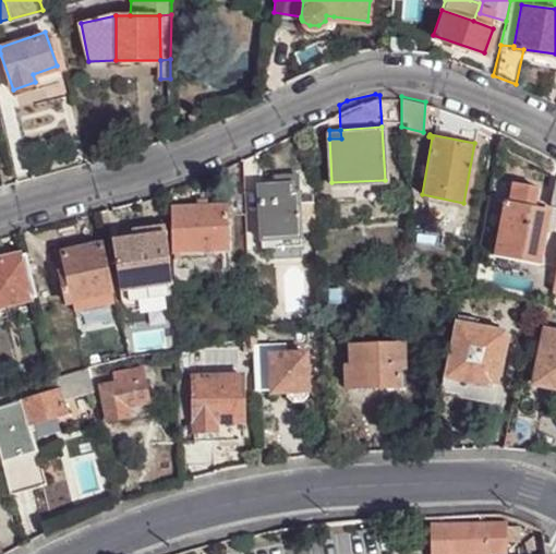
[(260,237),(299,235),(294,171),(275,173),(275,181),(256,182),(260,237)]
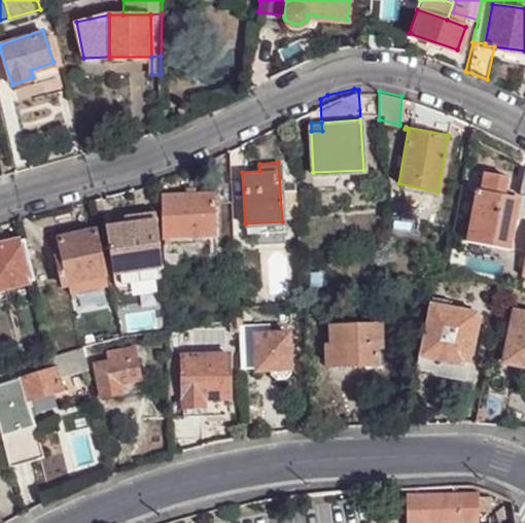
[(481,171),(477,190),(470,189),(462,239),(504,247),(514,197),(498,195),(501,175),(481,171)]
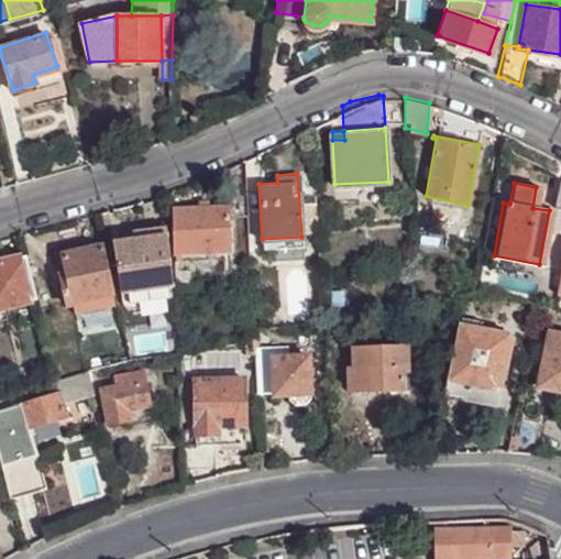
[(171,206),(172,251),(229,249),(227,204),(171,206)]
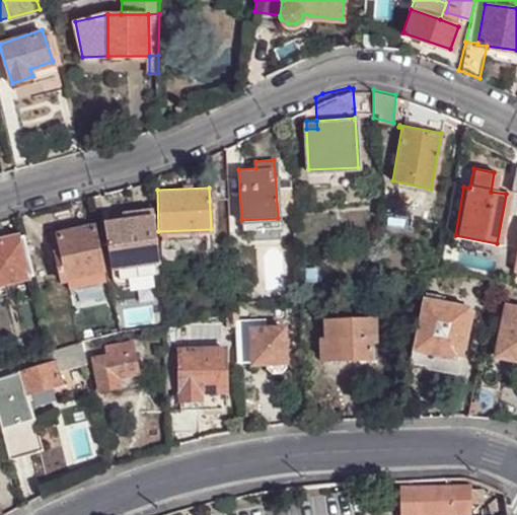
[(102,221),(109,267),(157,260),(152,214),(102,221)]
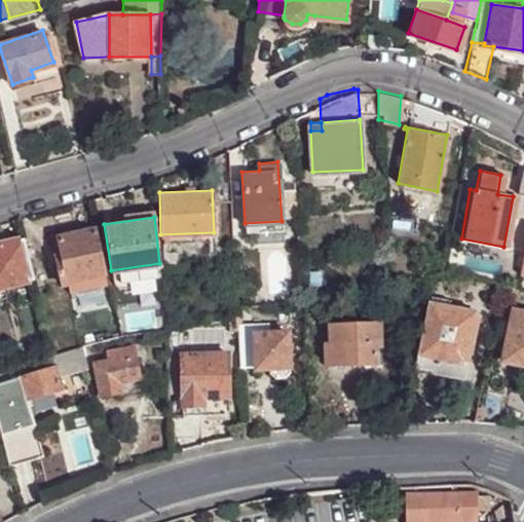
[(282,229),(282,221),(245,223),(245,230),(282,229)]
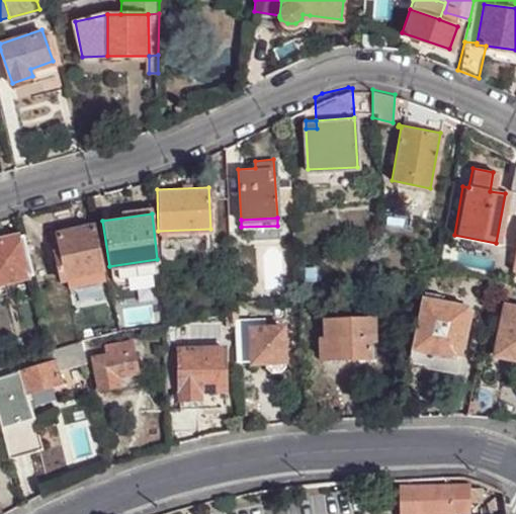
[(61,277),(103,268),(93,225),(57,233),(62,257),(57,258),(61,277)]
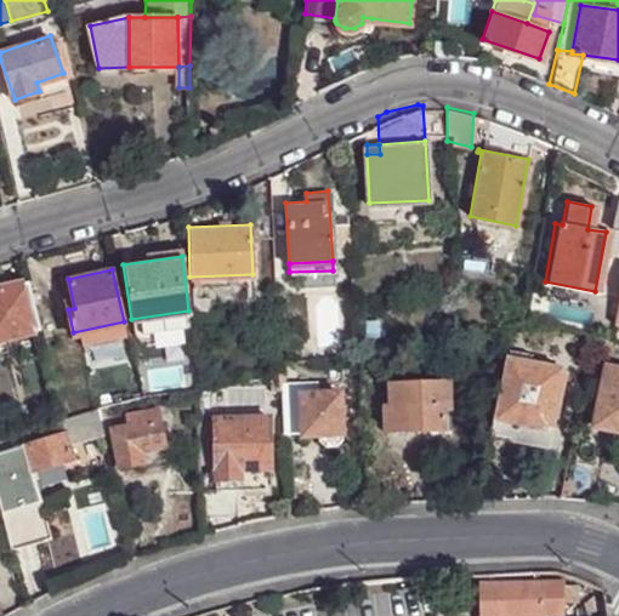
[(0,337),(38,328),(26,279),(0,285),(0,337)]
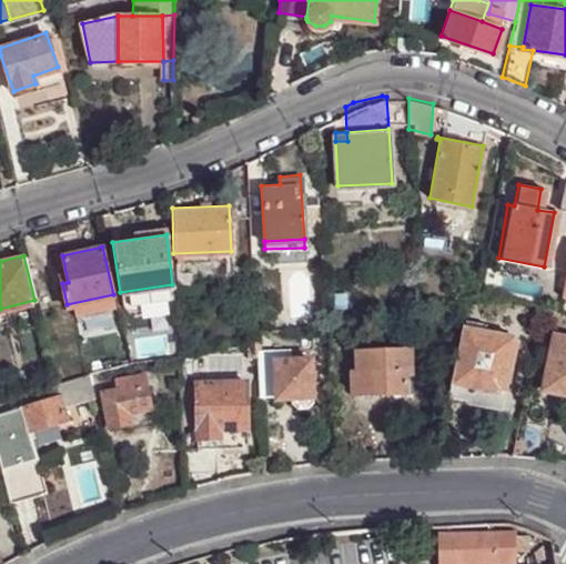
[(462,324),(451,382),(502,392),(514,334),(462,324)]
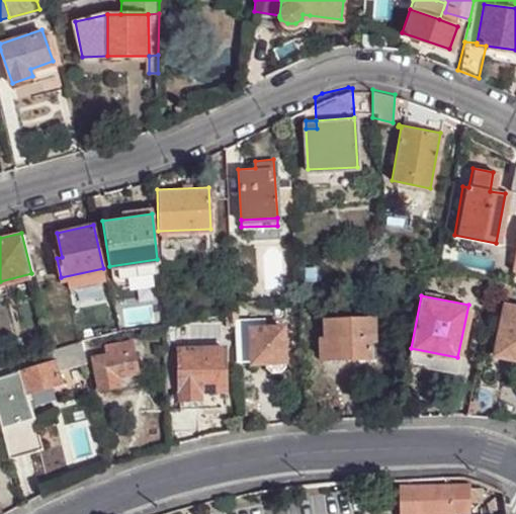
[(515,357),(515,306),(503,304),(494,353),(515,357)]
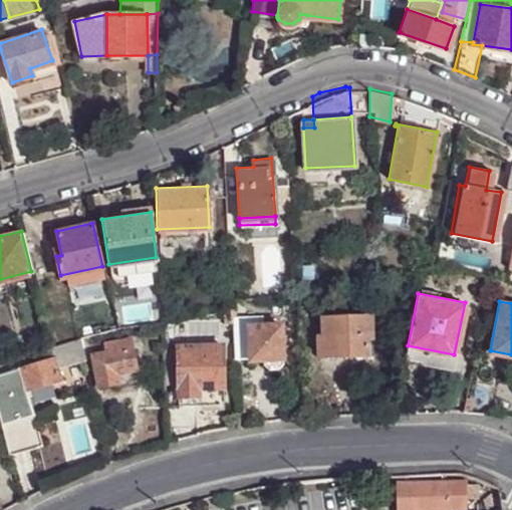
[(328,333),(328,353),(365,353),(365,331),(369,331),(369,312),(320,313),(320,333),(328,333)]
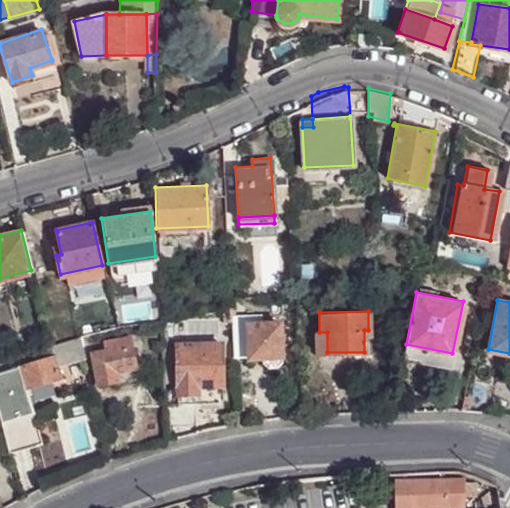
[(245,358),(243,323),(261,322),(260,314),(233,315),(235,358),(245,358)]
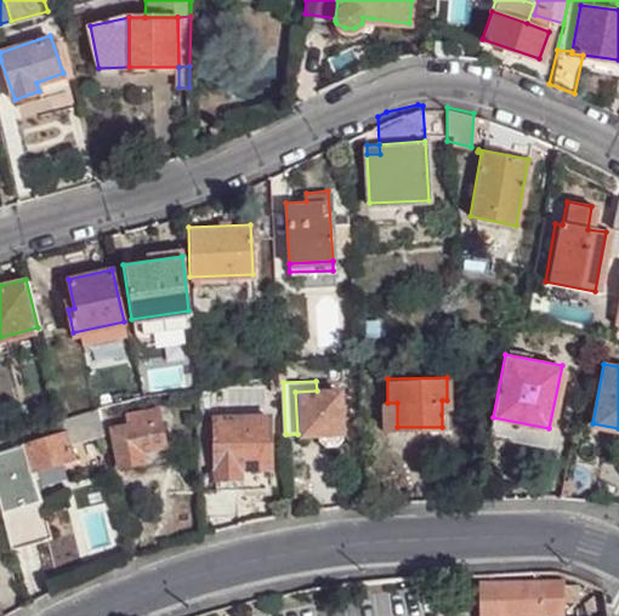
[(317,391),(295,392),(297,434),(318,432),(325,443),(334,443),(340,431),(336,389),(317,391)]
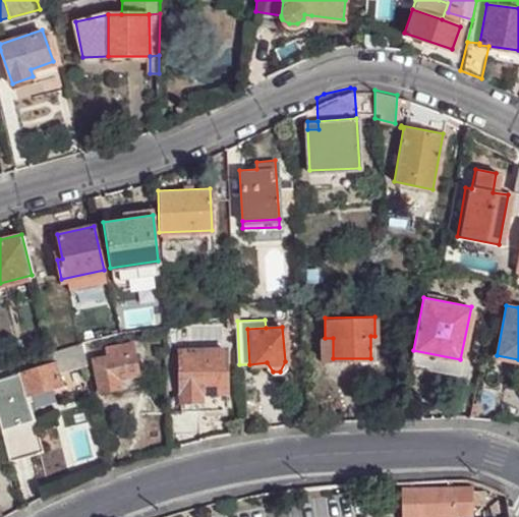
[(322,359),(333,358),(333,338),(325,338),(322,338),(322,359)]
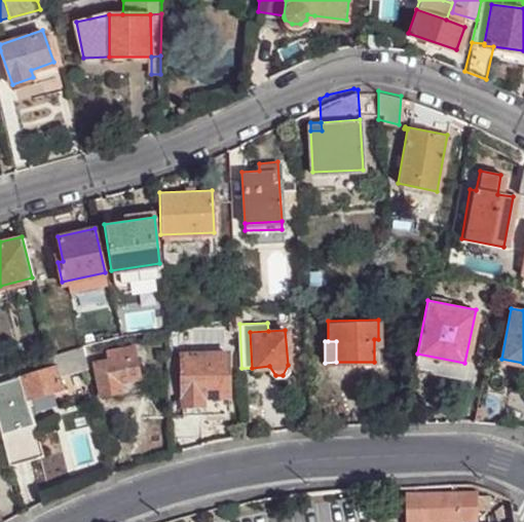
[(94,361),(99,394),(119,390),(118,380),(138,377),(132,343),(104,348),(106,359),(94,361)]
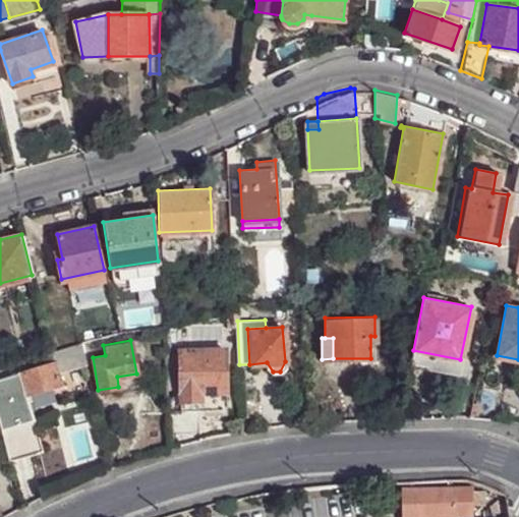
[(87,363),(81,341),(51,349),(54,361),(73,356),(76,365),(87,363)]
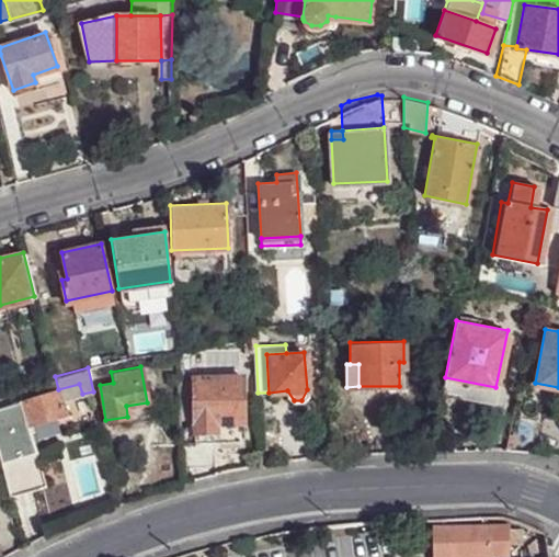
[(241,374),(193,377),(193,432),(216,431),(215,423),(243,422),(241,374)]
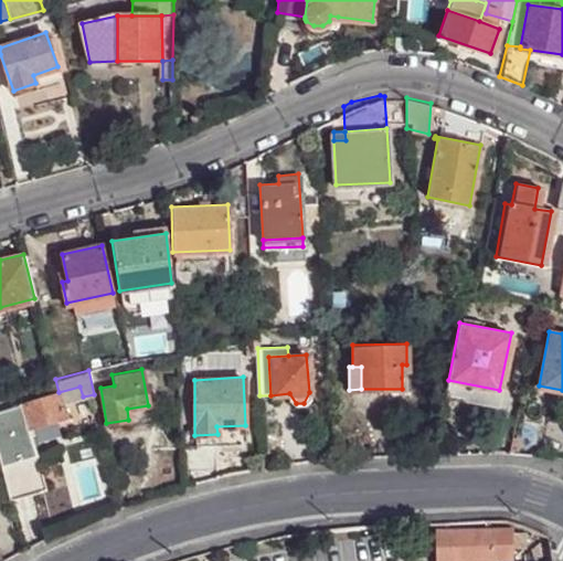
[(448,380),(445,391),(496,401),(499,390),(448,380)]
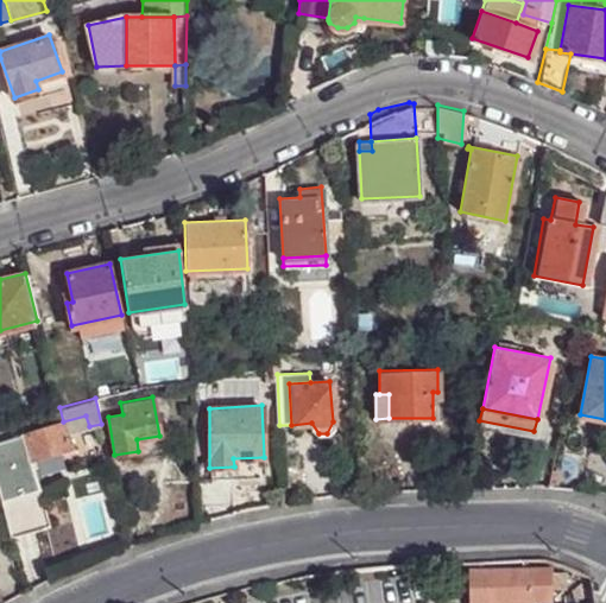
[(86,416),(63,421),(65,432),(89,426),(86,416)]
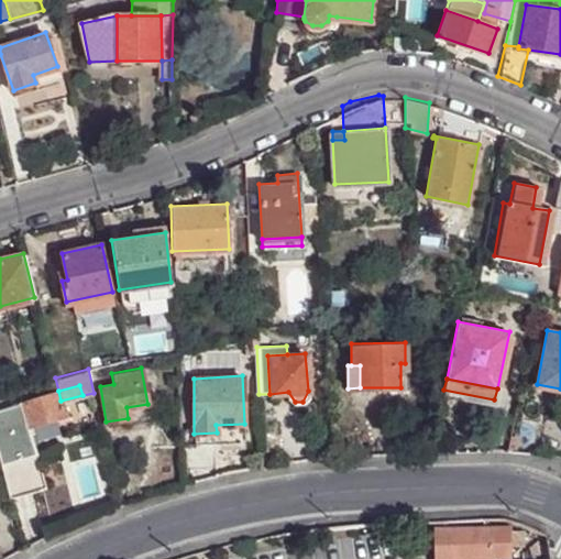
[(0,464),(35,455),(28,426),(64,415),(61,401),(58,391),(0,407),(0,464)]
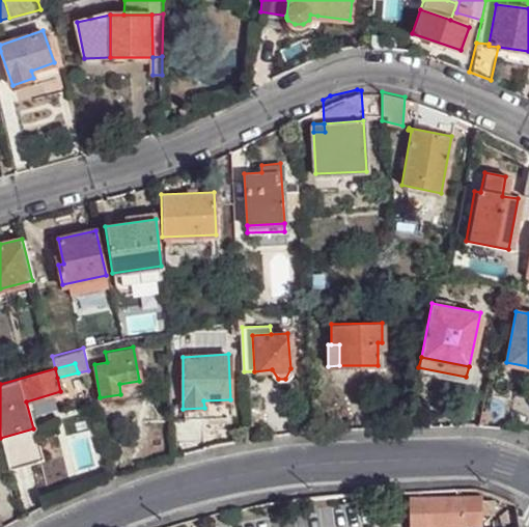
[(0,442),(7,469),(42,460),(33,428),(0,438),(0,442)]
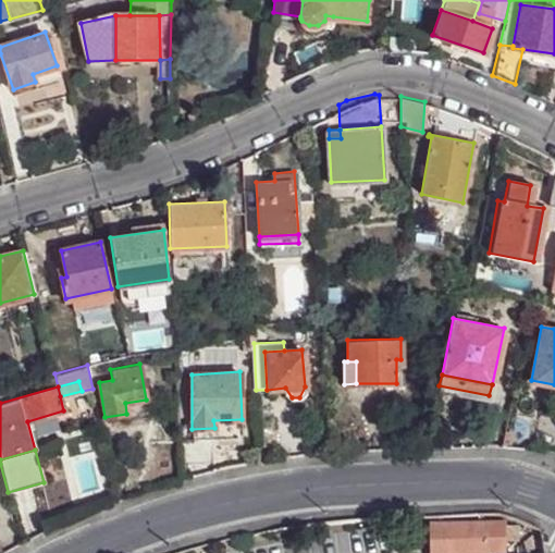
[(434,550),(491,550),(505,551),(506,517),(428,518),(428,551),(434,550)]
